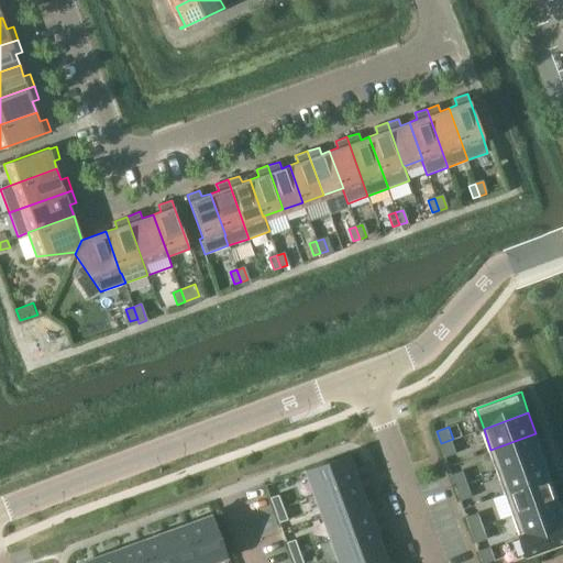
[(543,455),(536,433),(490,450),(498,471),(543,455)]
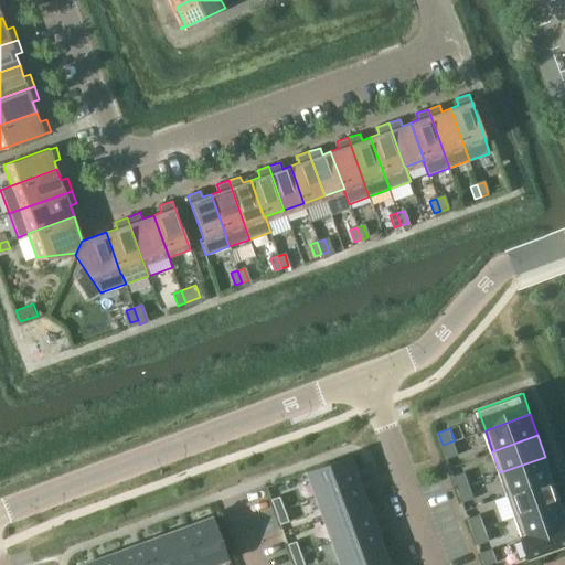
[(459,454),(455,440),(443,445),(447,458),(459,454)]
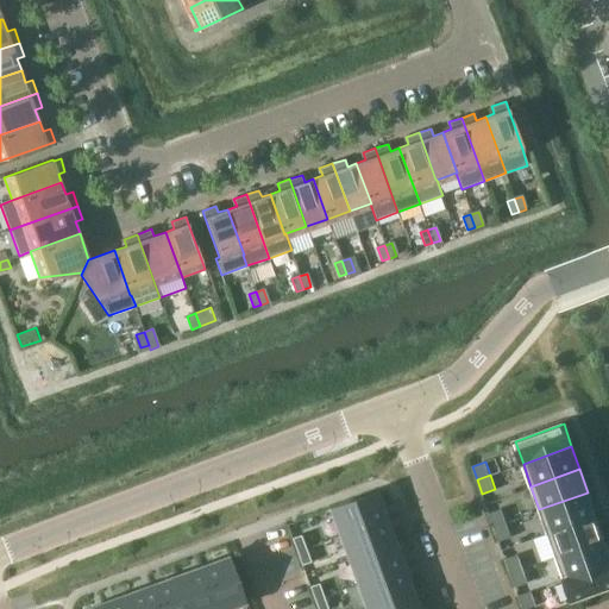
[(377,491),(330,509),(340,537),(387,519),(377,491)]
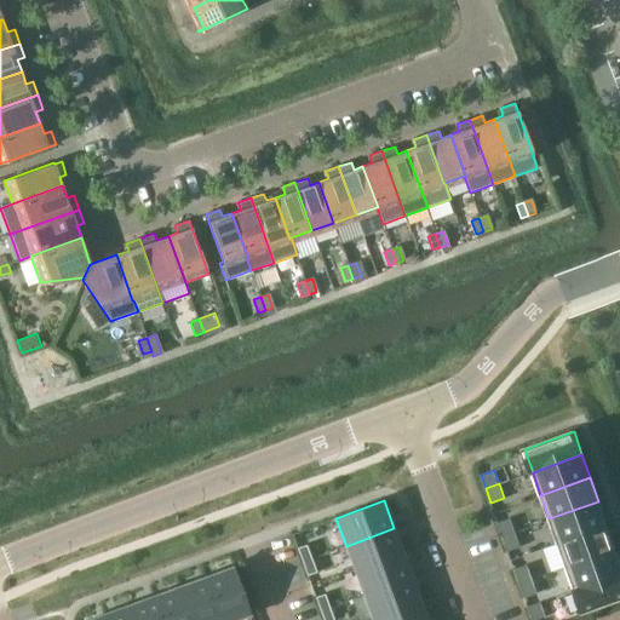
[(598,501),(549,518),(557,543),(607,524),(598,501)]
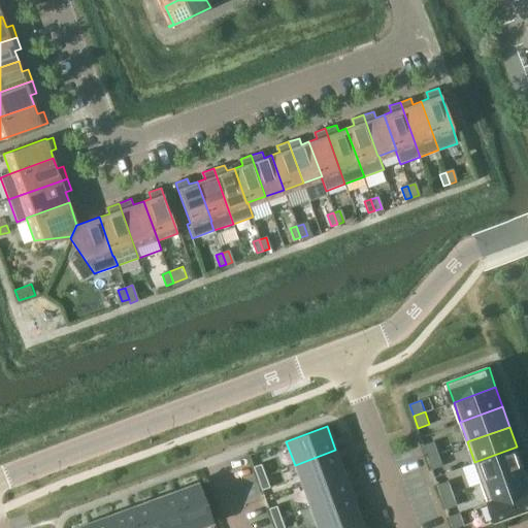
[(424,444),(428,457),(439,453),(435,440),(424,444)]
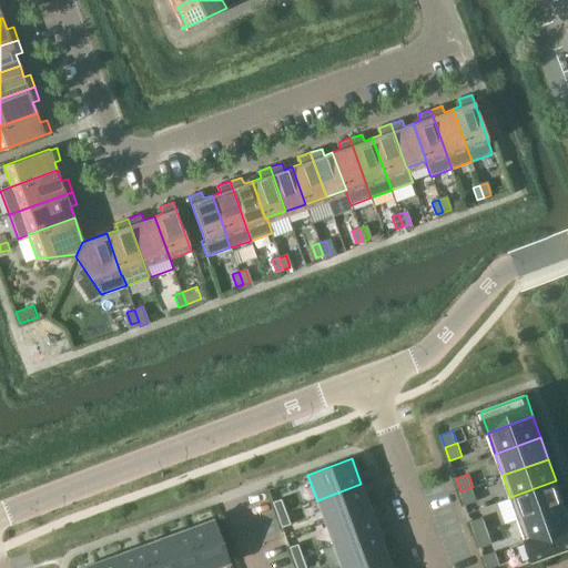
[(518,518),(564,501),(556,480),(510,497),(518,518)]
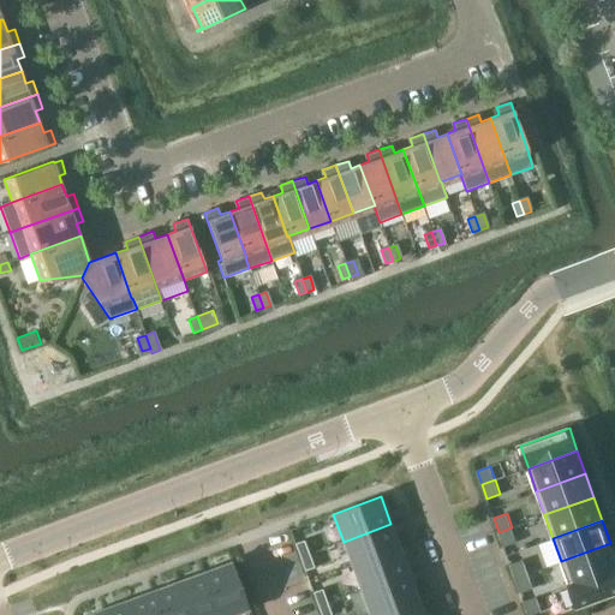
[(390,524),(344,542),(352,566),(400,548),(390,524)]
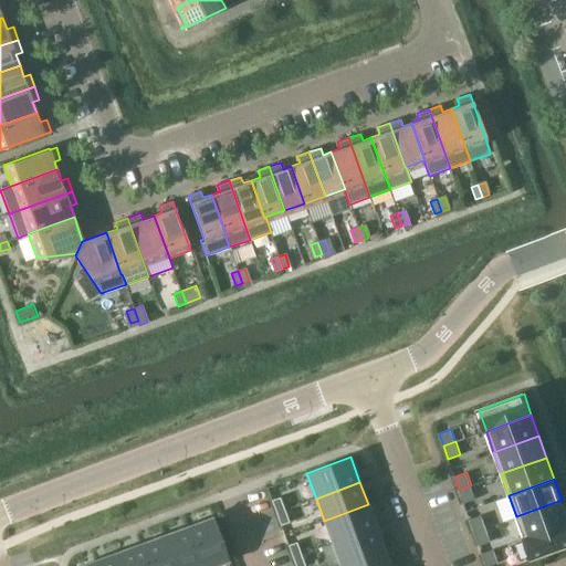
[(477,498),(471,485),(459,490),(464,502),(477,498)]
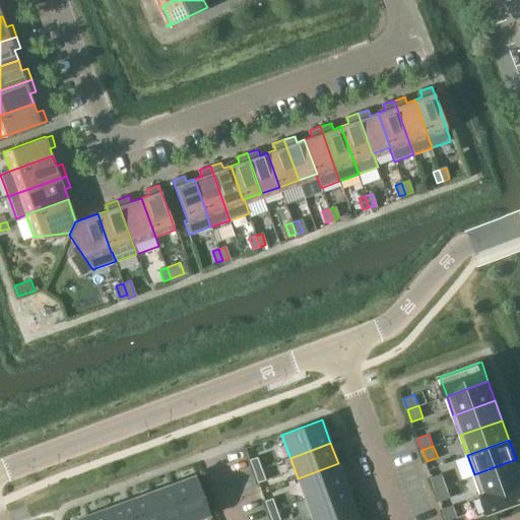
[(257,457),(250,459),(254,471),(261,468),(257,457)]
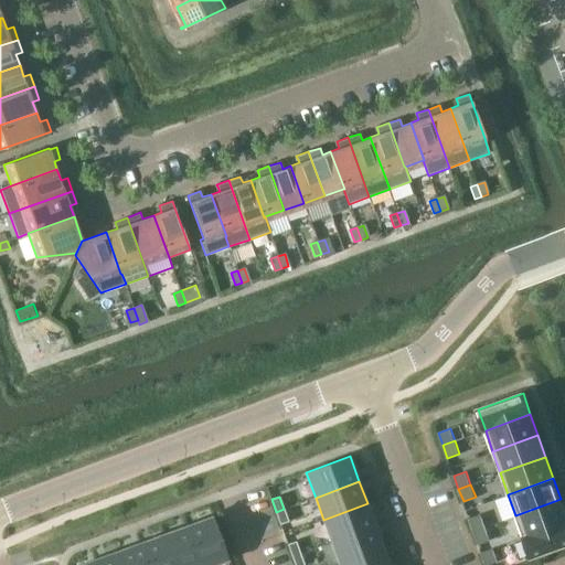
[(515,515),(523,536),(564,521),(564,510),(561,499),(515,515)]
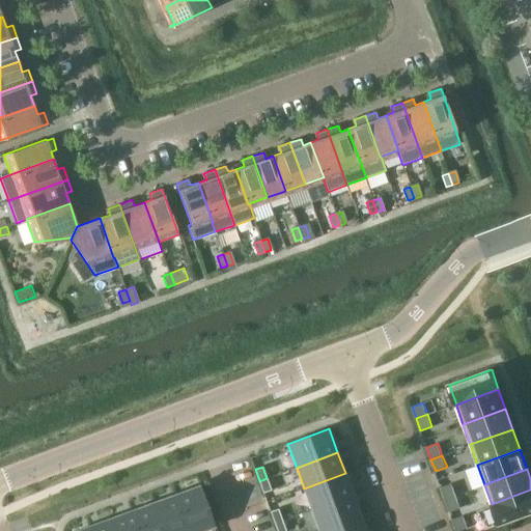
[(345,473),(304,488),(312,511),(354,496),(345,473)]
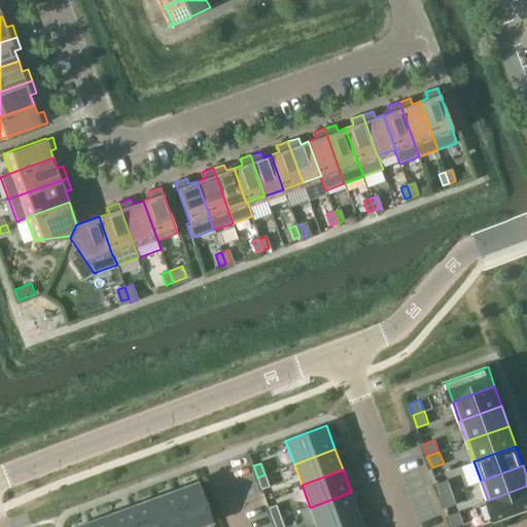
[(265,475),(257,478),(261,488),(269,485),(265,475)]
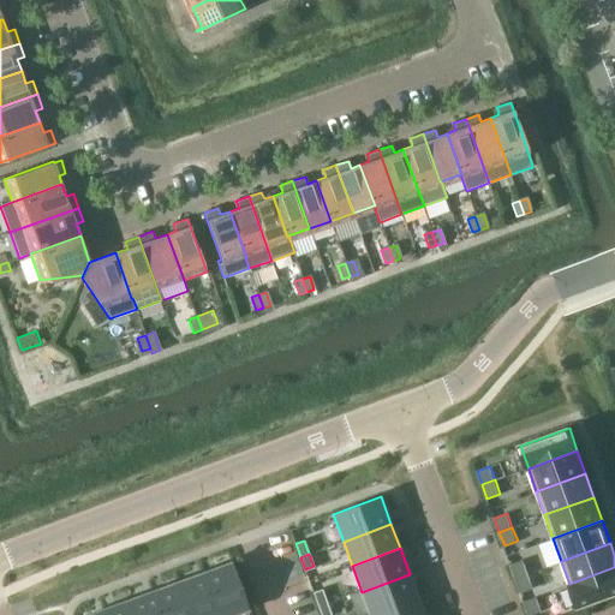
[(515,578),(529,573),(524,559),(511,563),(515,578)]
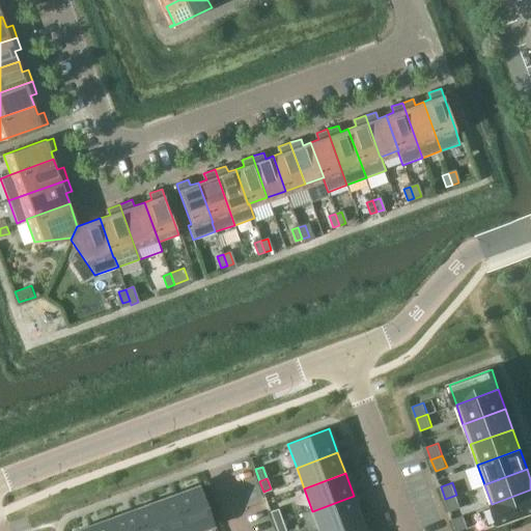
[(199,483),(176,493),(191,530),(195,530),(215,524),(199,483)]
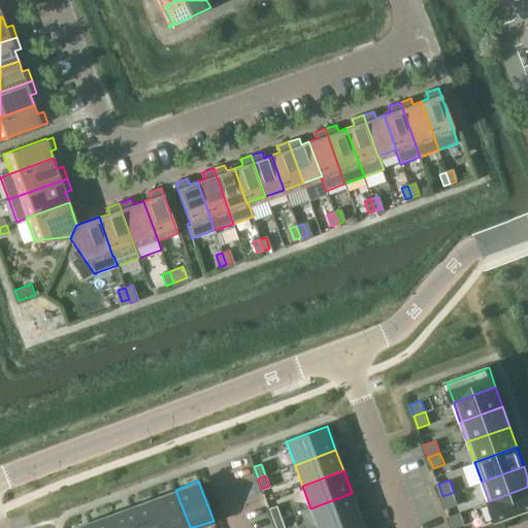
[(527,487),(489,501),(496,521),(527,509),(527,487)]
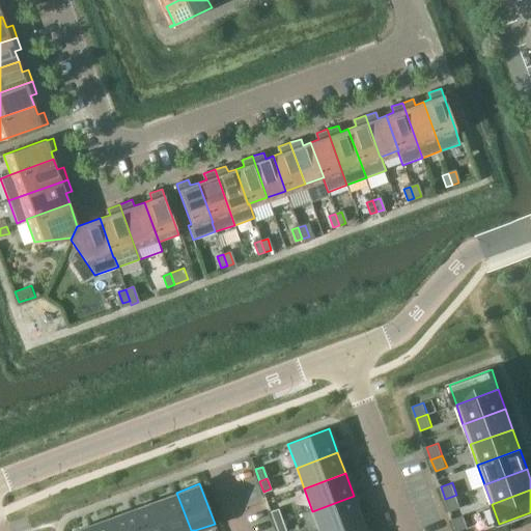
[(191,530),(176,493),(156,500),(167,530),(191,530)]
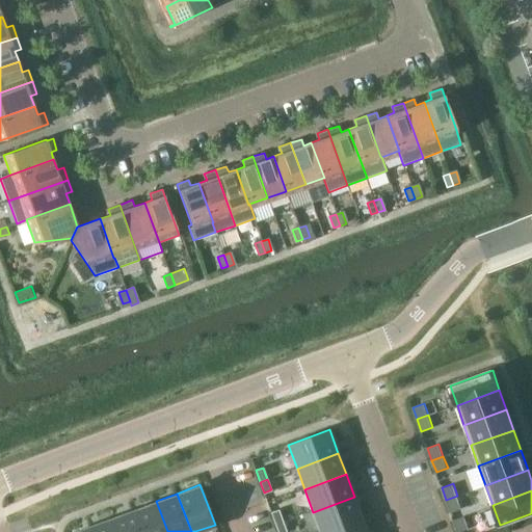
[(457,496),(446,500),(450,512),(461,508),(457,496)]
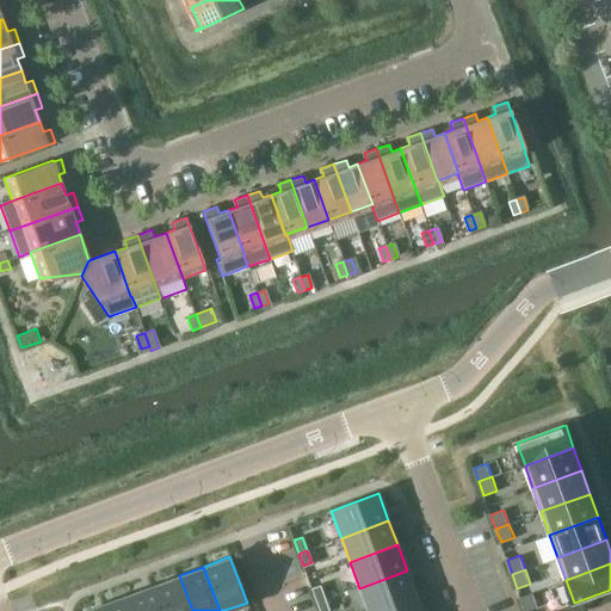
[(407,571),(359,588),(368,610),(370,610),(417,594),(407,571)]
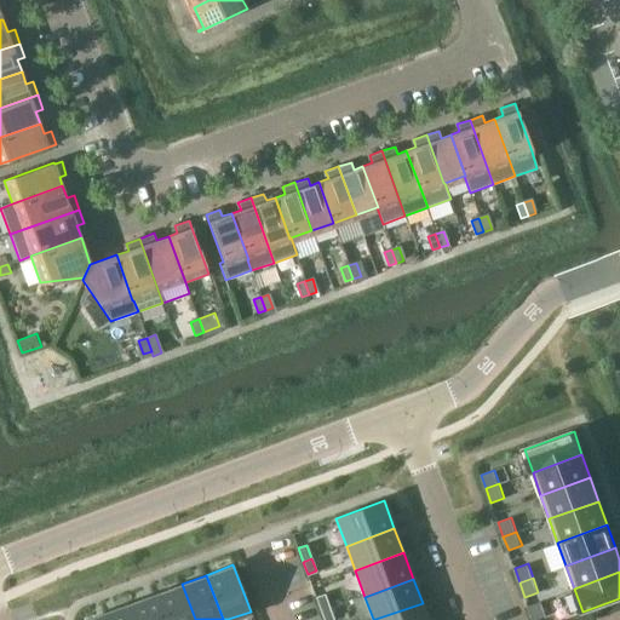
[(195,619),(182,584),(156,593),(166,619),(195,619)]
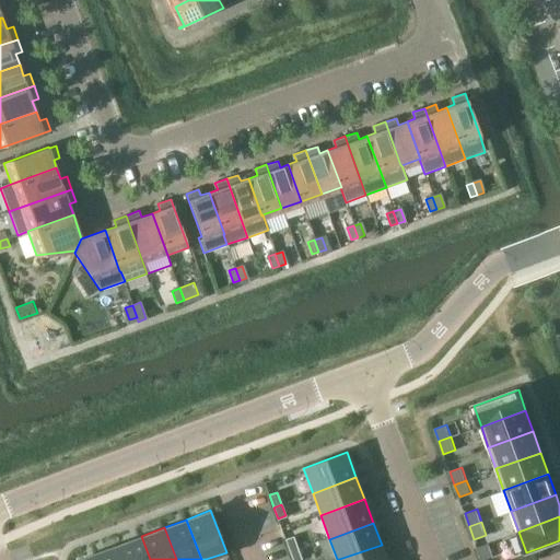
[(150,559),(141,536),(119,545),(125,559),(150,559)]
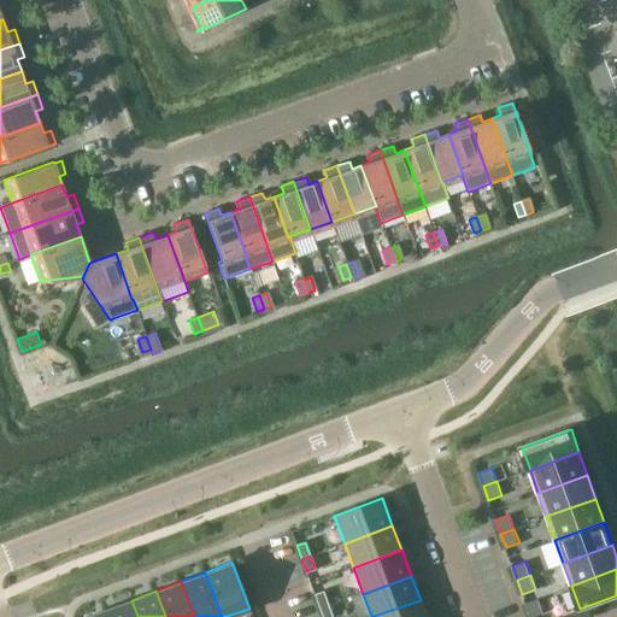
[(323,591),(315,594),(319,607),(329,604),(323,591)]
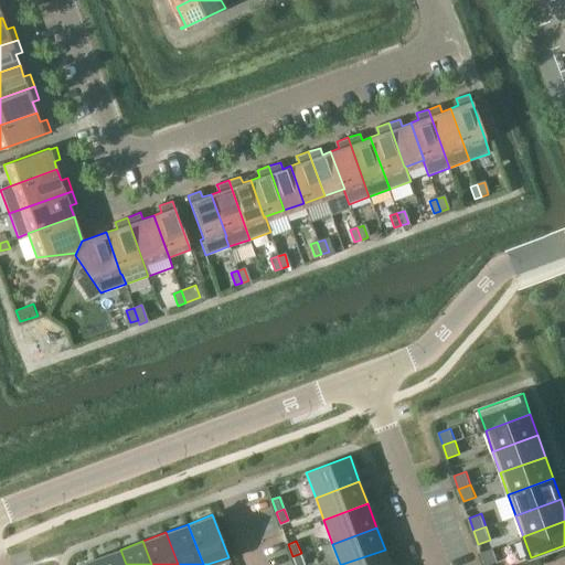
[(126,564),(120,550),(97,557),(100,564),(126,564)]
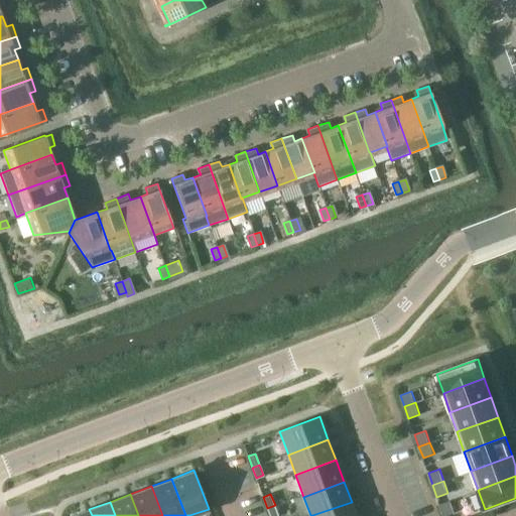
[(356,515),(352,502),(312,515),(356,515)]
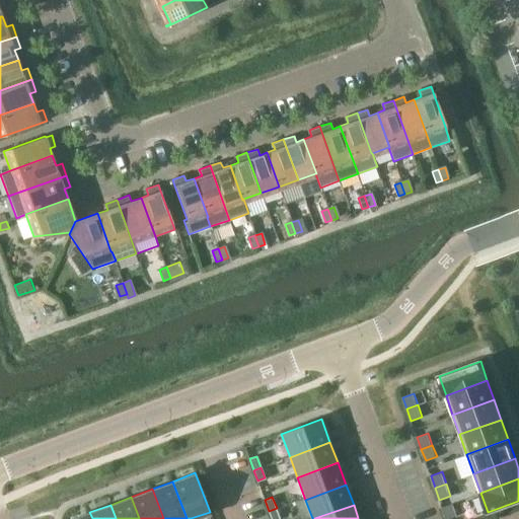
[(442,508),(446,518),(457,515),(453,505),(442,508)]
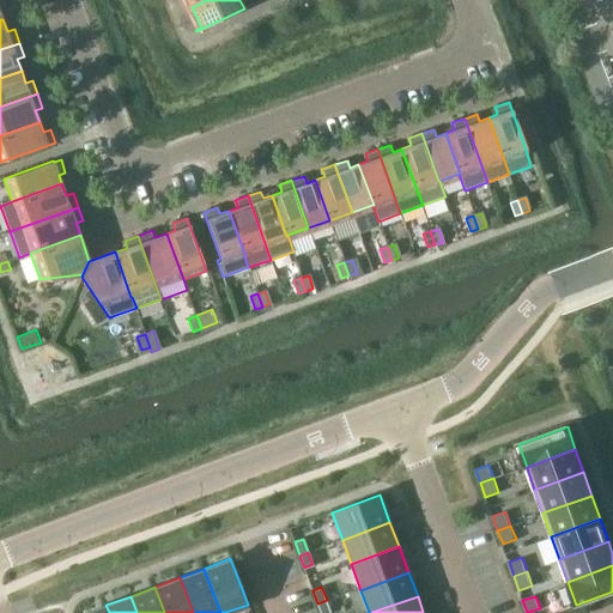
[(331,612),(327,600),(317,604),(321,612),(331,612)]
